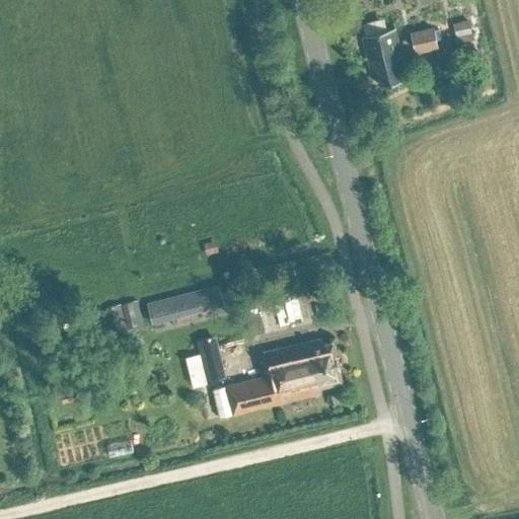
[(439,48),(433,24),(411,28),(413,38),(397,41),(394,27),(362,35),(367,57),(373,55),(380,84),(401,79),(398,70),(404,68),(401,56),(439,48)]
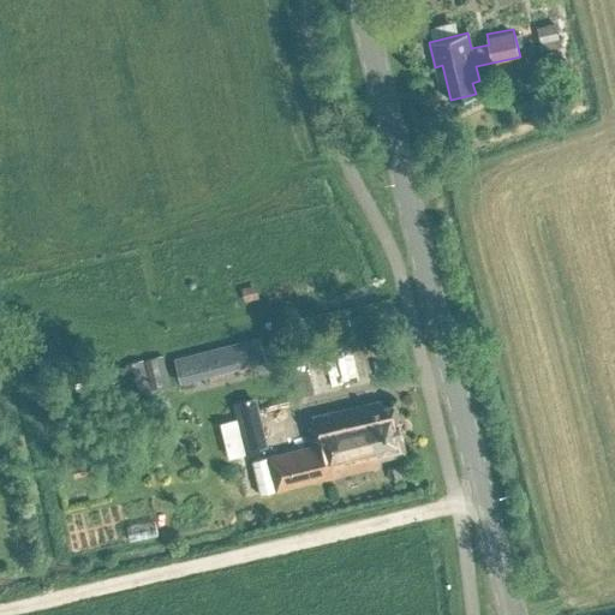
[(181,381),(267,360),(260,336),(175,357),(181,381)]
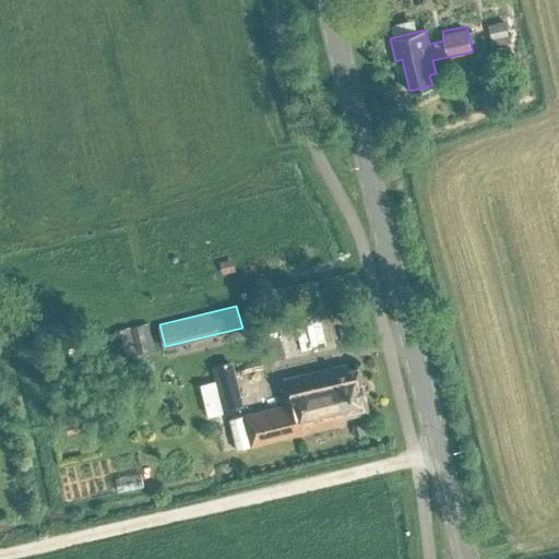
[(154,349),(146,322),(130,325),(138,353),(154,349)]
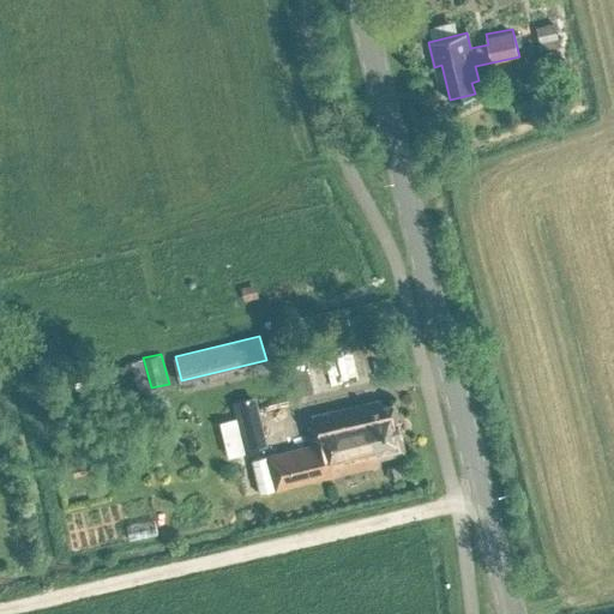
[(150,389),(143,357),(124,362),(131,392),(150,389)]
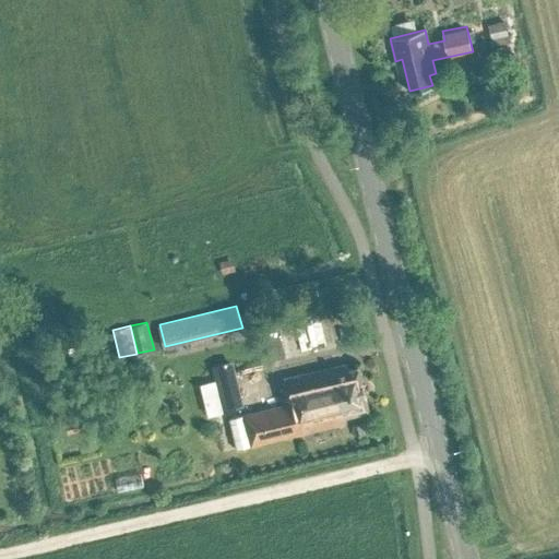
[(113,359),(105,332),(87,336),(95,364),(113,359)]
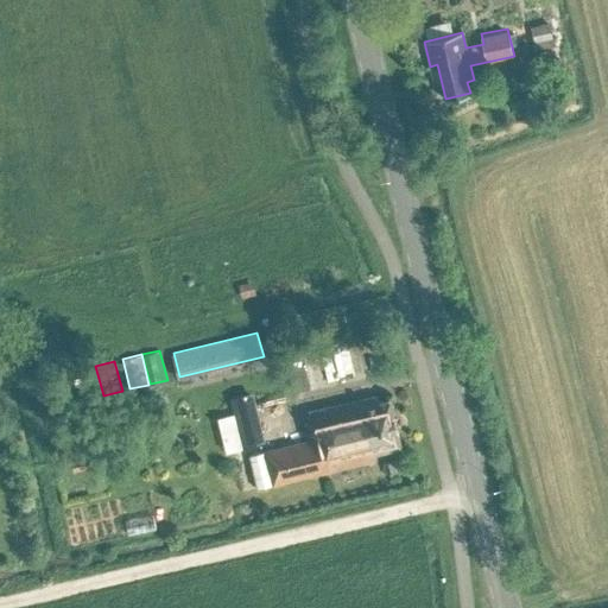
[(264,441),(258,416),(252,393),(229,398),(241,447),(264,441)]
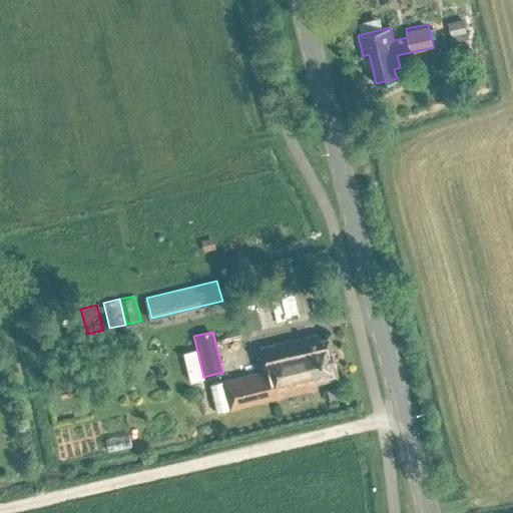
[(338,376),(328,337),(320,339),(318,333),(260,347),(266,371),(222,381),(229,409),(328,385),(326,379),(338,376)]
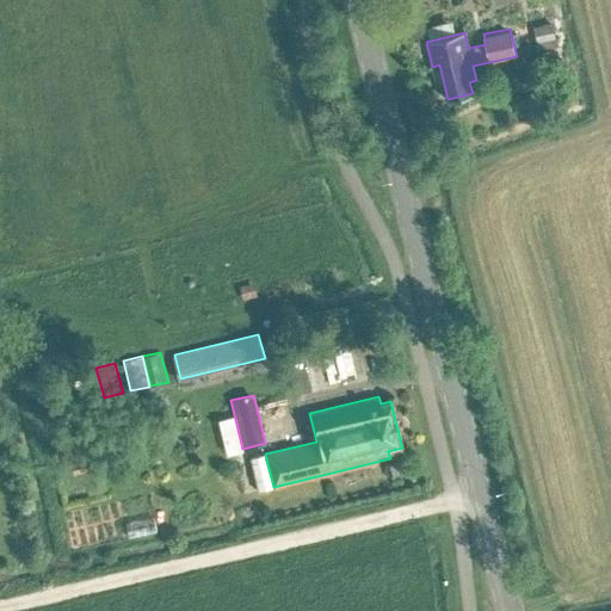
[(75,471),(92,469),(91,458),(73,462),(75,471)]
